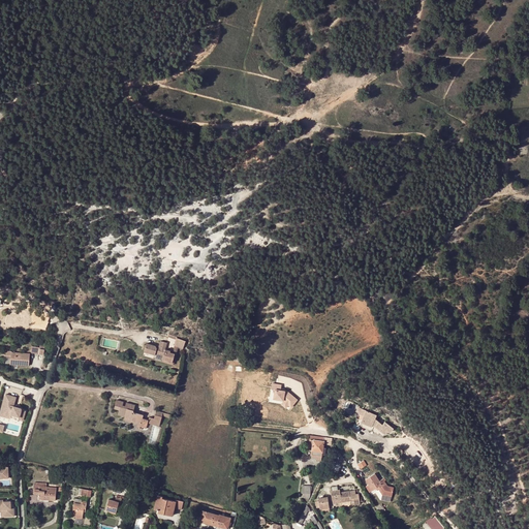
[(186,341),(177,338),(176,340),(174,348),(166,346),(167,343),(160,341),(158,346),(147,343),(145,351),(155,355),(156,353),(163,355),(162,359),(167,361),(173,363),(174,363),(179,347),(183,348),(186,341)]
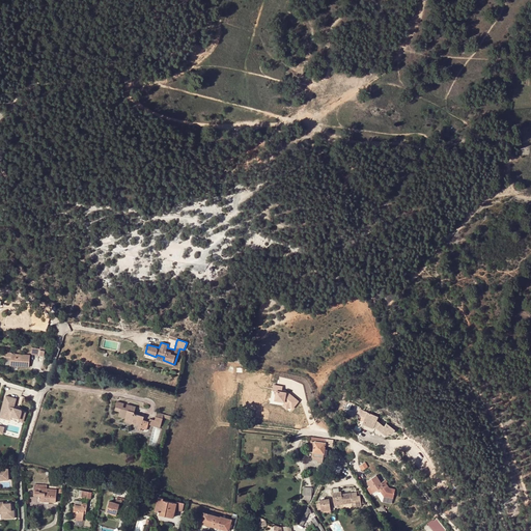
[(6,352),(5,360),(10,360),(10,365),(29,366),(30,355),(11,354),(11,353),(6,352)]
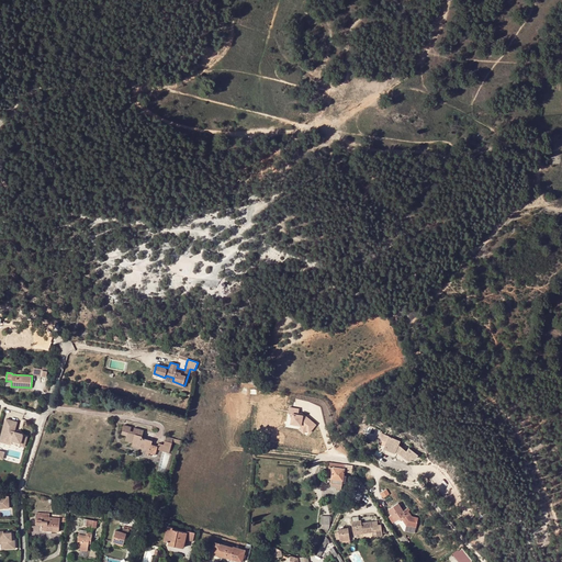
[(300,408),(290,406),(289,413),(293,413),(291,423),(303,425),(310,430),(311,431),(316,424),(303,413),(299,413),(300,408)]
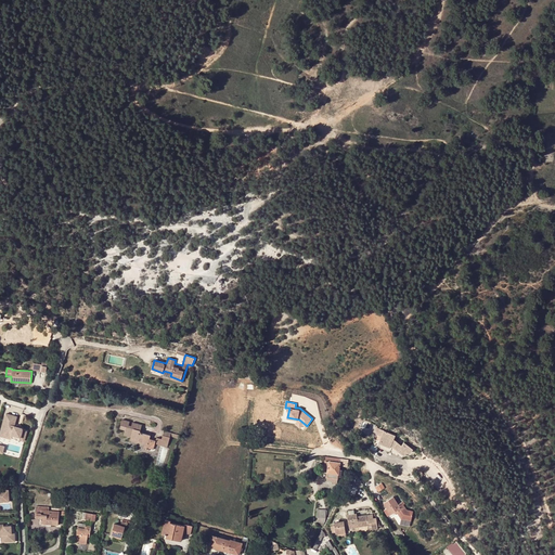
[(131,437),(131,439),(138,440),(138,439),(142,440),(142,441),(147,443),(145,450),(149,451),(149,449),(153,450),(155,443),(156,440),(150,439),(151,436),(140,433),(142,425),(132,423),(131,426),(129,425),(130,422),(123,420),(119,429),(125,430),(124,435),(131,437)]
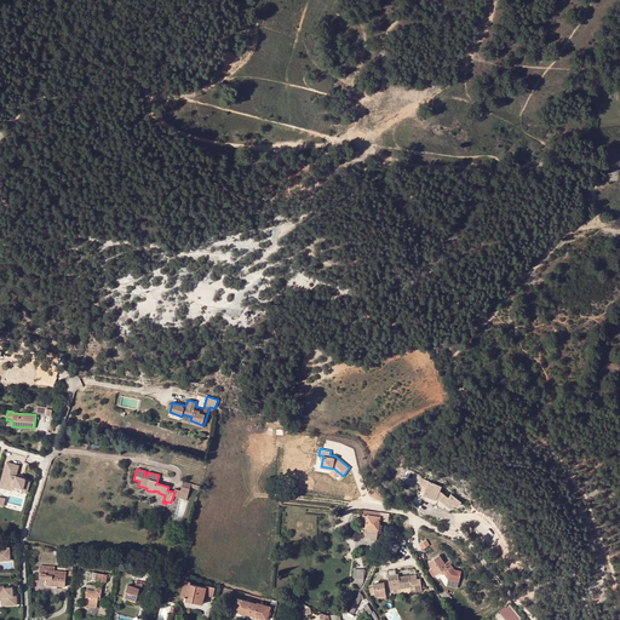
[(334,469),(331,472),(339,480),(342,475),(334,469)]
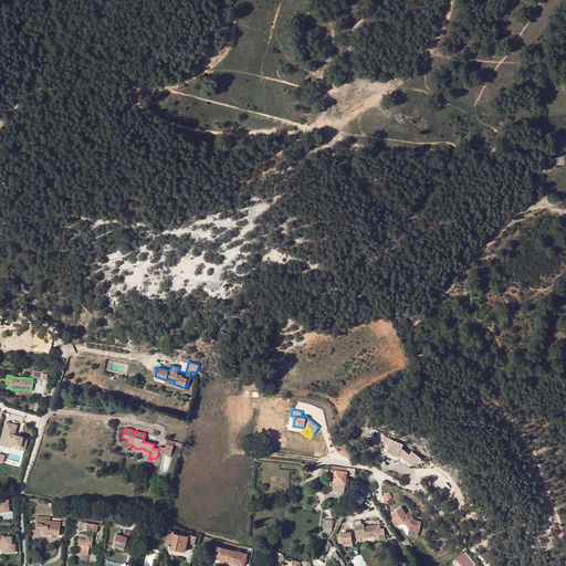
[(419,461),(422,458),(412,451),(410,454),(402,448),(404,444),(389,433),(380,446),(394,457),(397,453),(398,454),(398,457),(408,464),(409,462),(413,464),(416,461),(417,462),(419,461)]
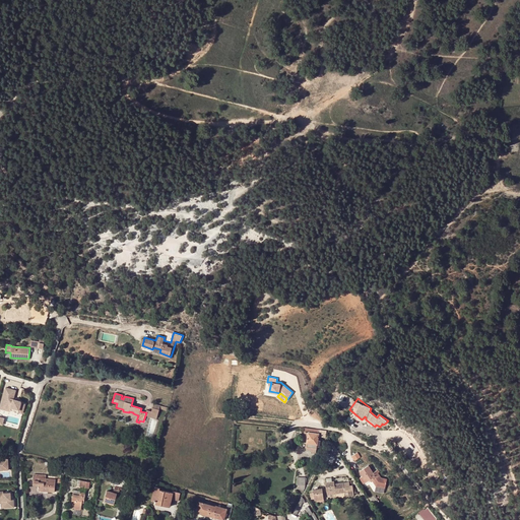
[(153,403),(151,411),(158,413),(159,408),(160,405),(153,403)]
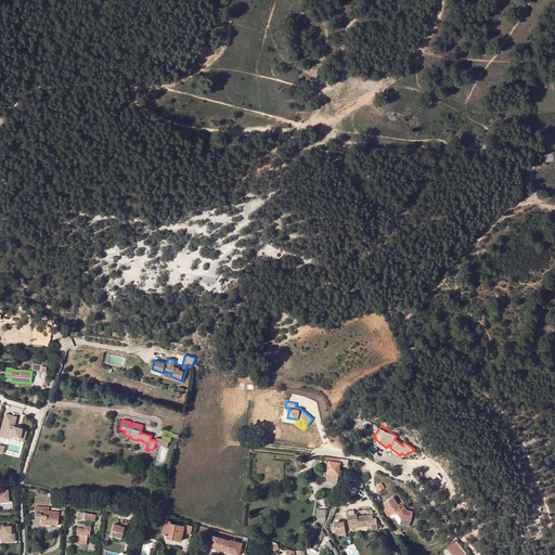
[(157,437),(156,440),(155,443),(167,447),(169,441),(162,439),(157,437)]
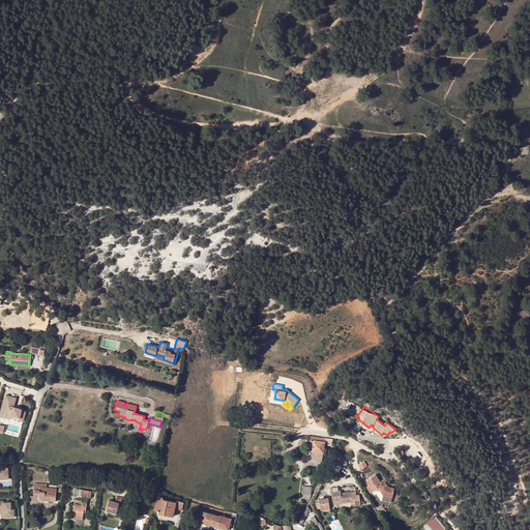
[(131,420),(130,422),(138,424),(137,430),(139,430),(141,423),(136,421),(136,420),(131,419),(131,420)]
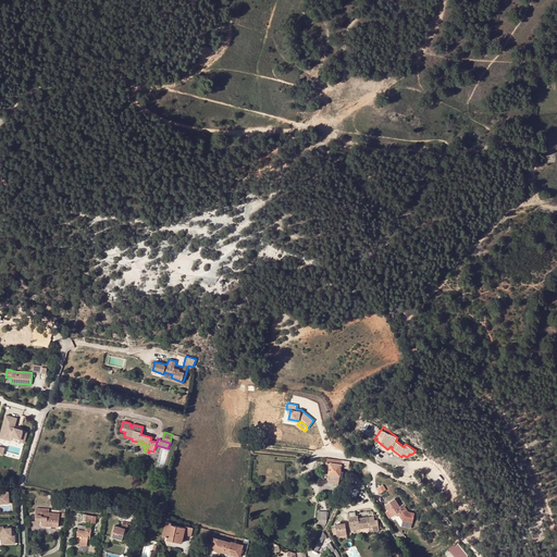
[(341,469),(341,468),(342,460),(327,458),(326,468),(330,469),(329,479),(334,480),(339,480),(339,477),(341,469)]
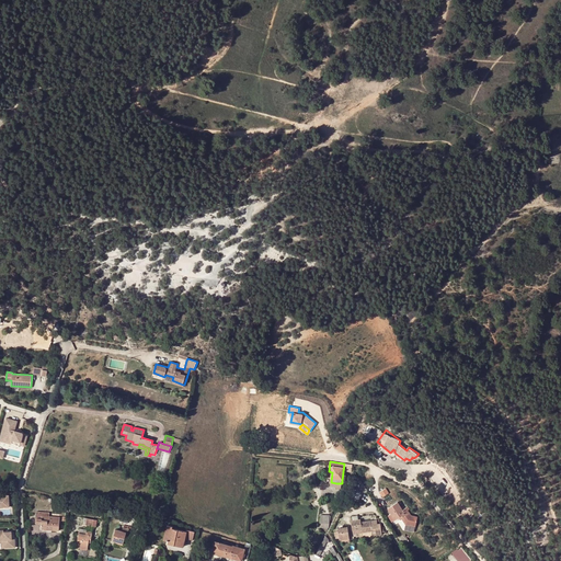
[(355,490),(352,488),(347,497),(357,503),(359,497),(353,494),(355,490)]
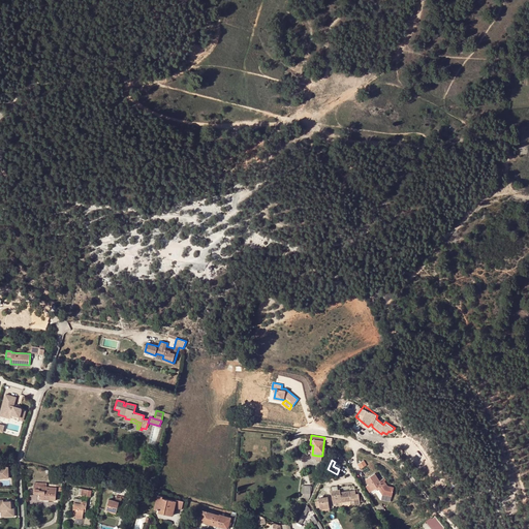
[(362,468),(368,465),(365,460),(359,464),(362,468)]
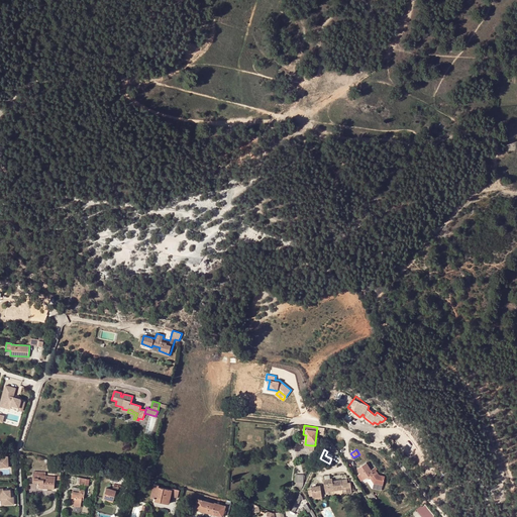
[(0,468),(9,468),(8,459),(6,460),(6,456),(0,456),(0,468)]
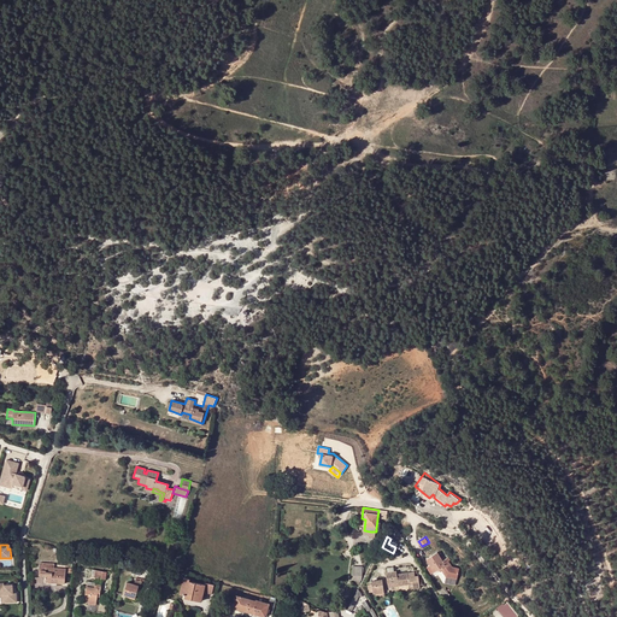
[(438,552),(427,559),(430,565),(435,571),(439,569),(440,571),(442,570),(444,569),(445,571),(444,573),(447,576),(457,579),(459,569),(452,568),(448,562),(451,560),(448,558),(442,562),(438,552)]
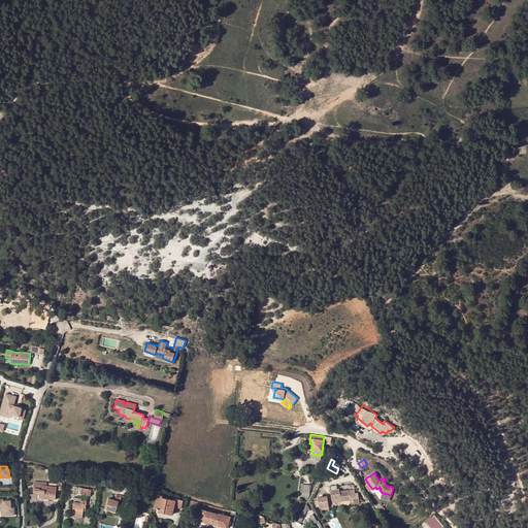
[(47,489),(47,486),(46,486),(46,483),(34,482),(34,488),(39,489),(38,492),(38,498),(44,499),(44,498),(47,498),(56,498),(56,489),(47,489)]
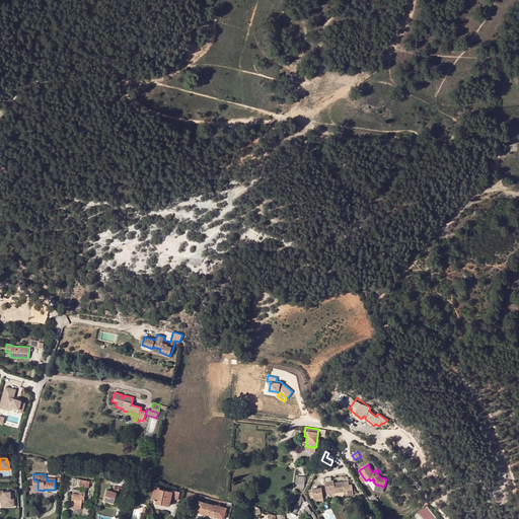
[(305,476),(296,476),(296,488),(304,488),(305,476)]
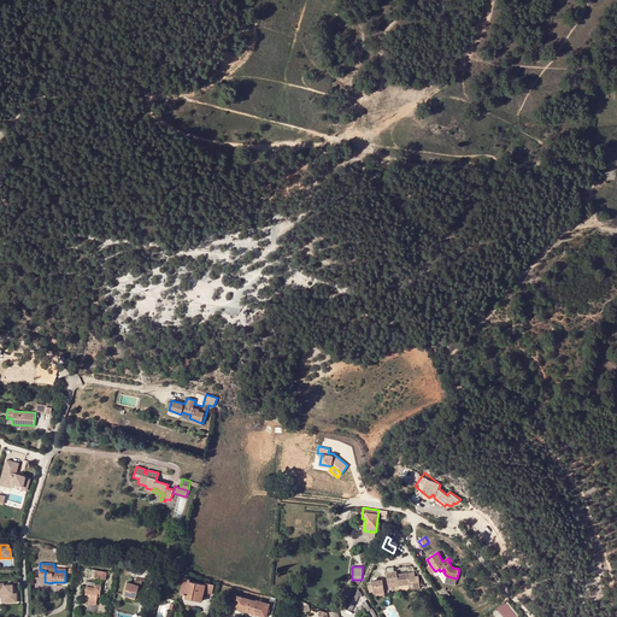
[(106,571),(92,569),(92,577),(105,580),(106,571)]
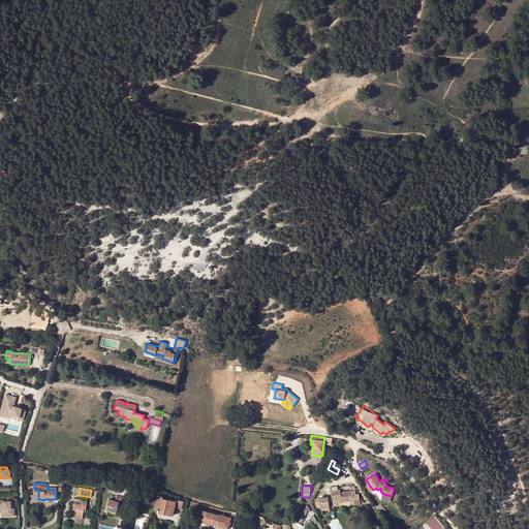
[(355,498),(355,495),(355,491),(349,491),(340,492),(340,490),(331,491),(332,496),(328,497),(318,498),(318,500),(319,503),(320,508),(330,507),(329,503),(333,503),(333,504),(342,503),(346,503),(347,503),(351,503),(350,499),(353,499),(354,503),(360,502),(359,497),(355,498)]
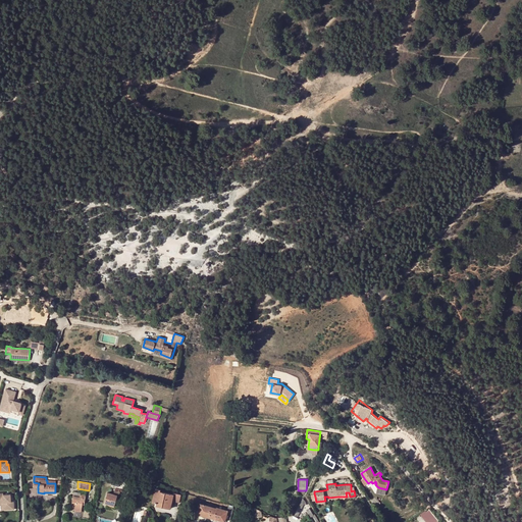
[(152,503),(156,504),(161,505),(161,507),(167,509),(168,504),(171,504),(171,501),(179,503),(180,494),(173,493),(173,494),(160,491),(160,489),(155,488),(152,503)]
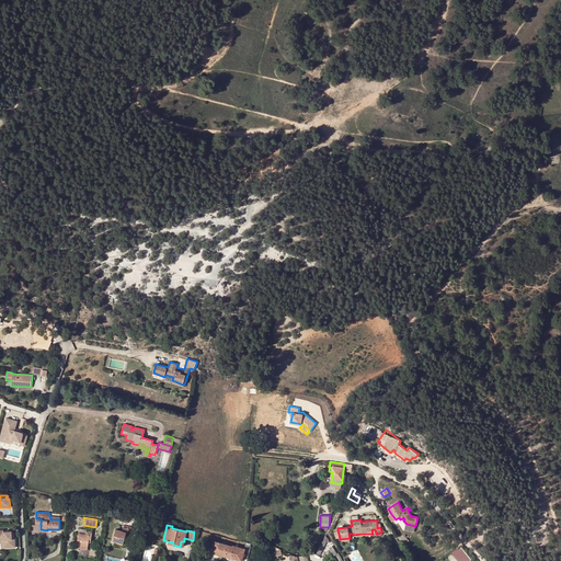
[(112,540),(116,541),(124,544),(125,540),(125,537),(127,537),(129,528),(123,527),(122,531),(115,529),(112,540)]
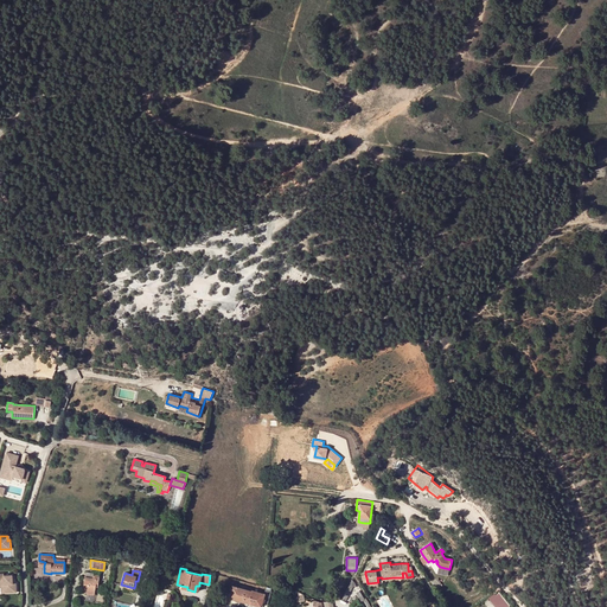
[(96,585),(98,585),(100,574),(87,572),(83,589),(87,590),(87,594),(94,595),(96,587),(96,585)]
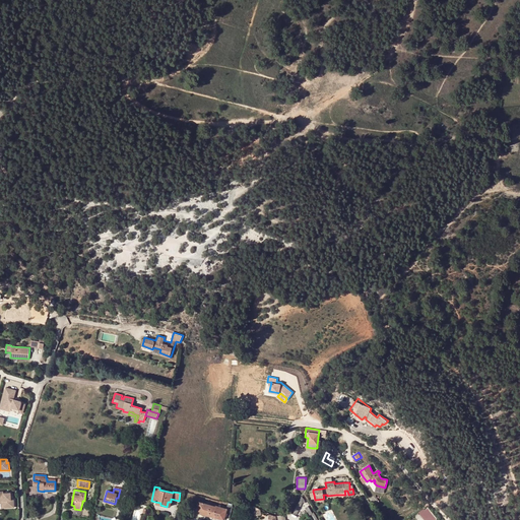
[(0,491),(0,500),(4,500),(4,506),(8,506),(8,509),(13,508),(13,500),(10,500),(10,493),(3,493),(3,492),(0,491)]
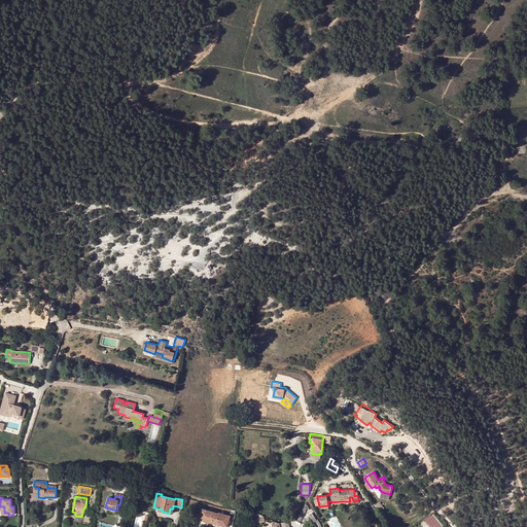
[(306,503),(297,521),(301,522),(309,506),(306,503)]
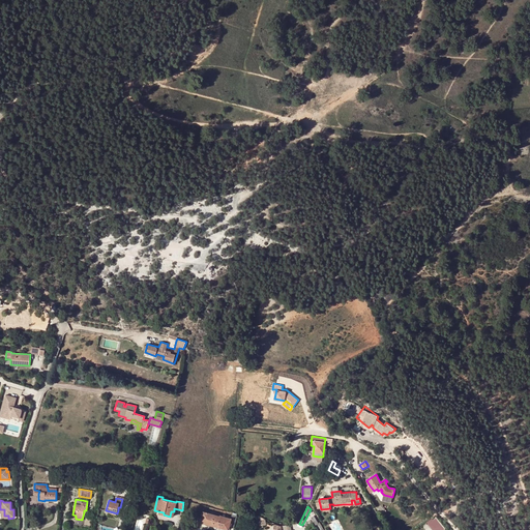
[(206,512),(203,511),(202,518),(201,518),(200,518),(199,518),(199,519),(198,520),(198,521),(198,522),(199,523),(200,523),(201,524),(201,523),(209,525),(210,525),(228,529),(229,527),(231,519),(221,516),(219,517),(206,512)]
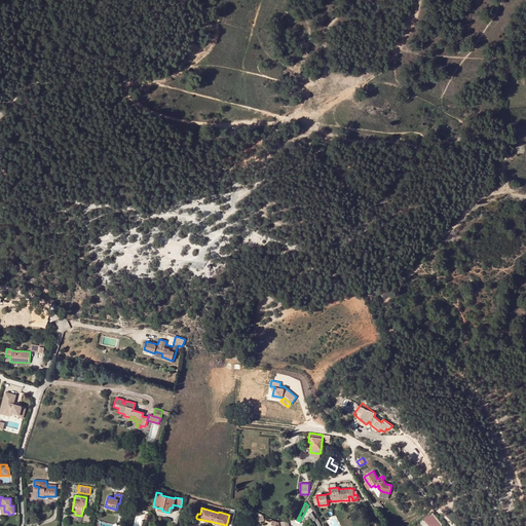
[(230,511),(229,515),(227,523),(232,525),(235,513),(230,511)]
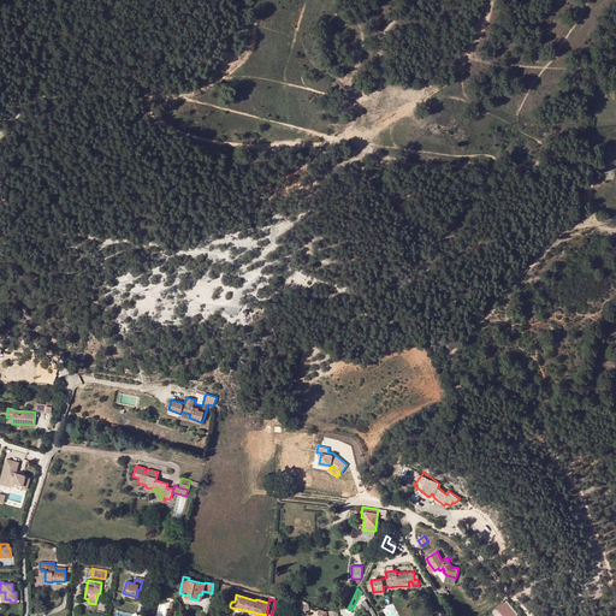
[(365,600),(362,602),(367,610),(368,609),(373,615),(375,615),(372,608),(369,608),(365,600)]
